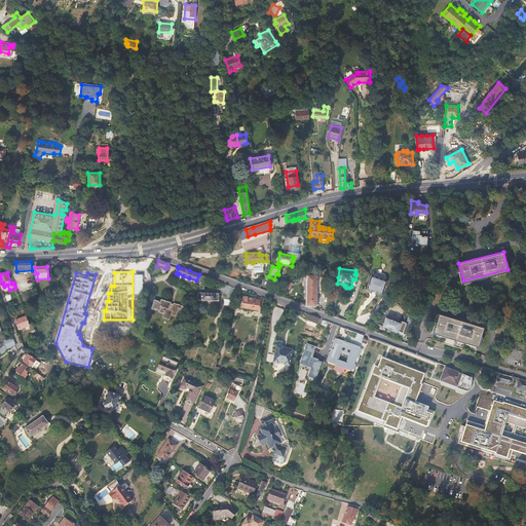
[(367,289),(382,294),(387,280),(371,274),(367,289)]
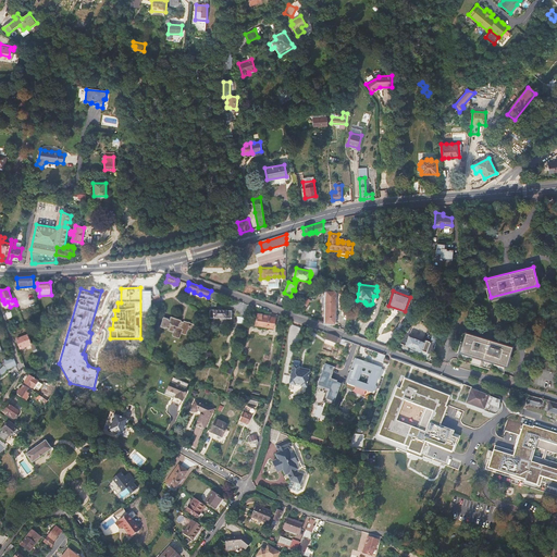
[(220,294),(214,292),(211,300),(218,302),(220,294)]
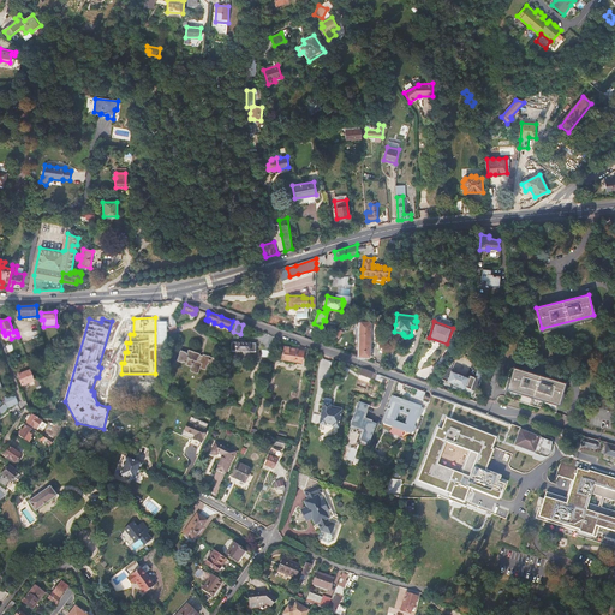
[(371,323),(360,322),(360,356),(360,357),(370,357),(371,323)]
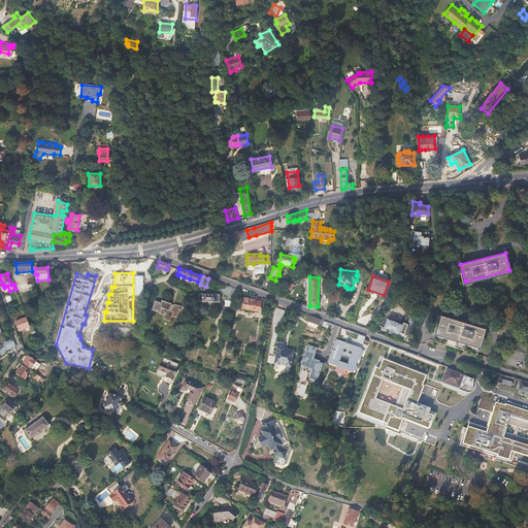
[(221,294),(199,293),(199,301),(220,302),(221,294)]
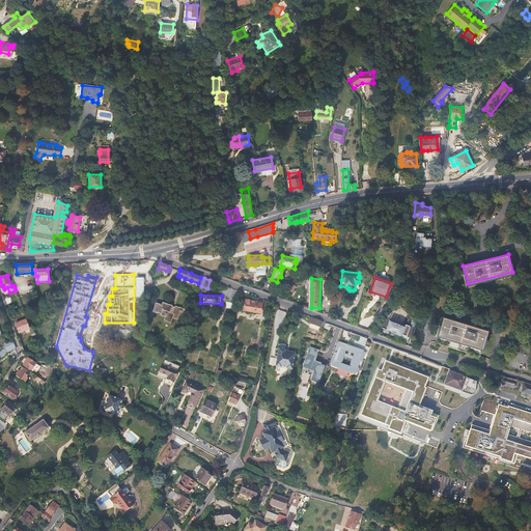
[(257,301),(245,300),(244,310),(261,313),(262,303),(257,303),(257,301)]
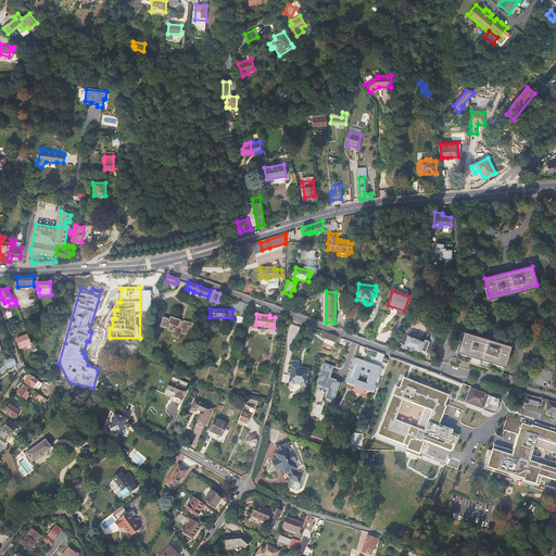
[(164,317),(160,326),(165,328),(166,327),(168,329),(168,330),(174,332),(172,336),(179,339),(181,333),(187,336),(189,329),(193,330),(194,325),(185,321),(184,324),(181,324),(180,323),(181,320),(172,317),(169,321),(168,320),(168,319),(164,317)]
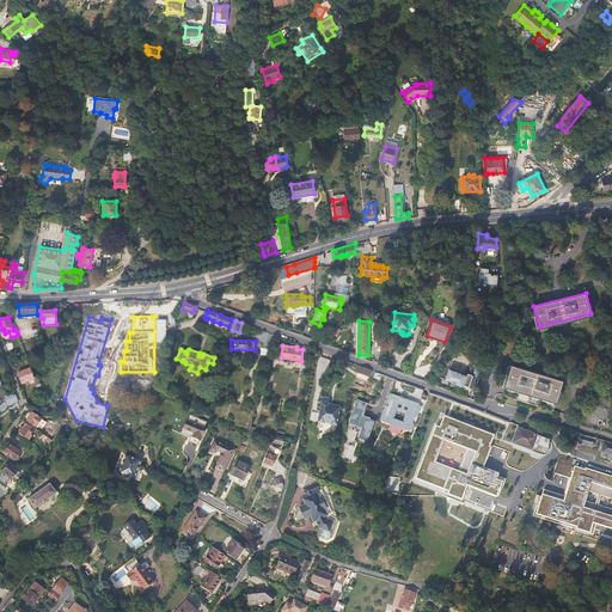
[(556,401),(562,381),(562,380),(554,378),(512,365),(506,380),(505,385),(556,401)]
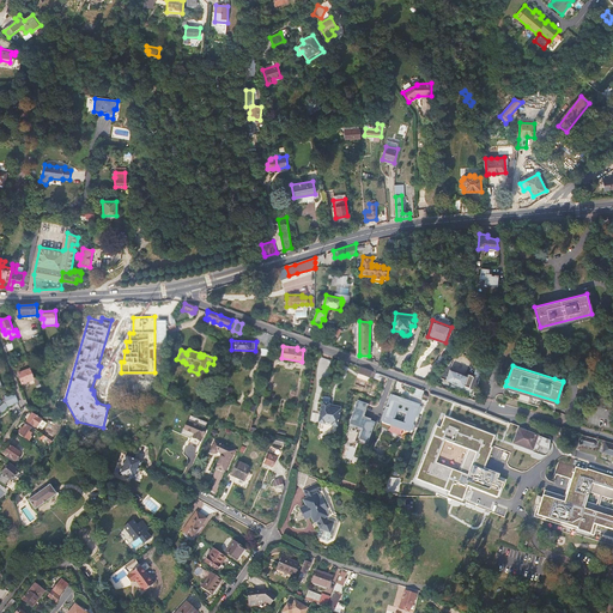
[(370,377),(372,371),(363,368),(360,366),(358,372),(370,377)]
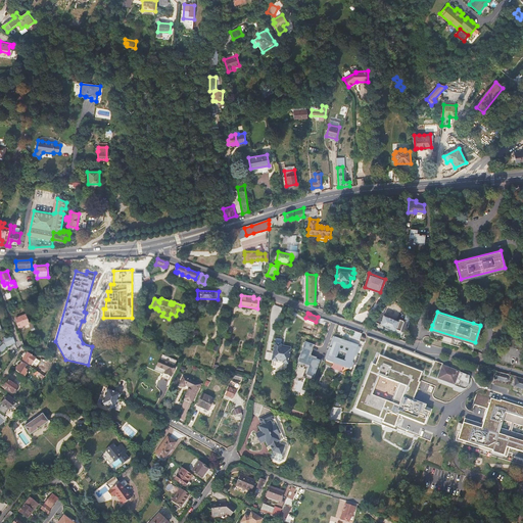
[(405,326),(408,327),(409,325),(414,314),(410,313),(405,326)]
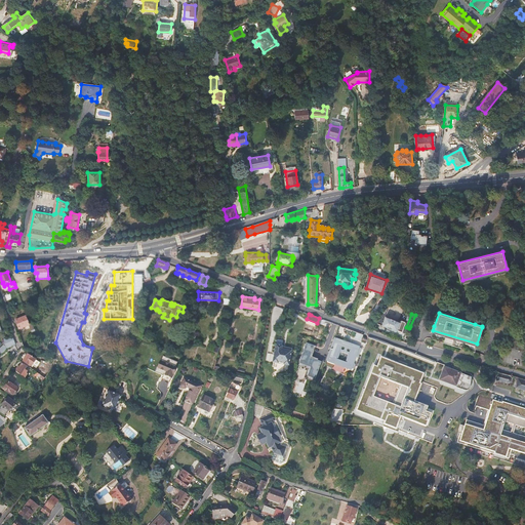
[(31,321),(29,315),(15,320),(19,329),(30,325),(29,322),(31,321)]
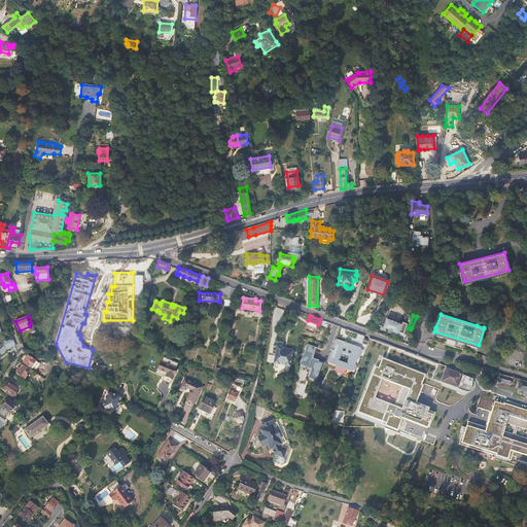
[(387,317),(384,326),(391,329),(398,332),(399,331),(405,334),(408,324),(407,322),(403,321),(401,322),(401,323),(387,317)]
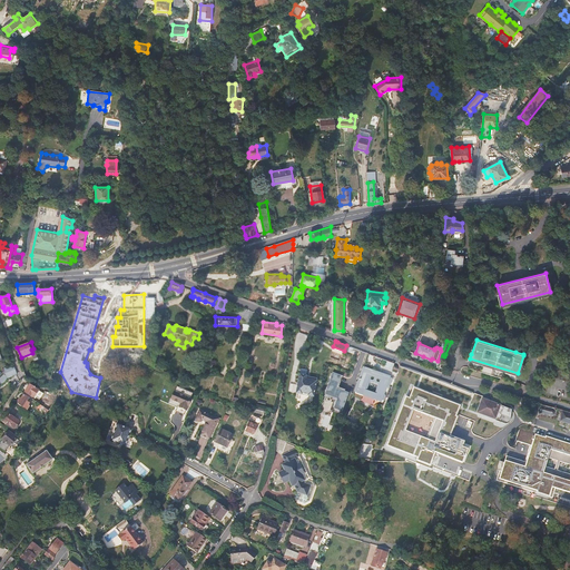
[(376,374),(376,373),(373,372),(373,371),(373,370),(363,366),(357,381),(355,387),(364,391),(364,392),(376,396),(375,397),(383,400),(384,396),(384,394),(385,391),(387,392),(392,377),(382,374),(379,373),(379,374),(376,374)]
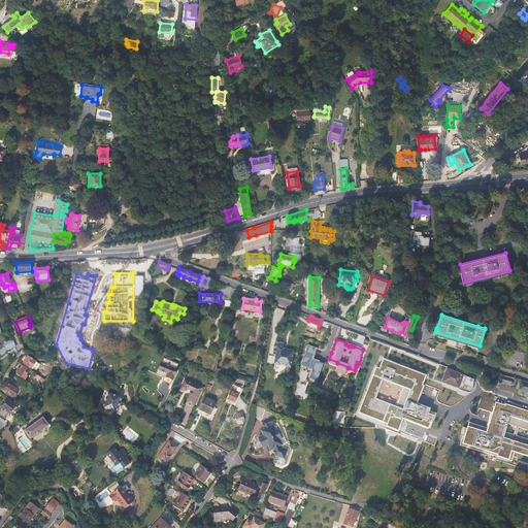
[(527,347),(527,344),(515,341),(513,349),(527,353),(527,347)]
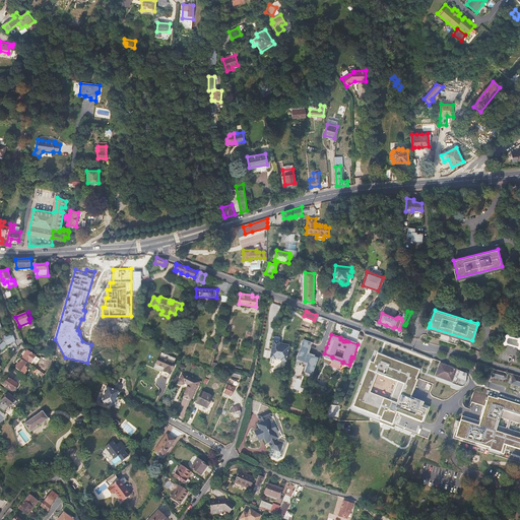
[(304,375),(312,378),(319,359),(308,353),(312,342),(304,339),(297,359),(308,364),(304,375)]
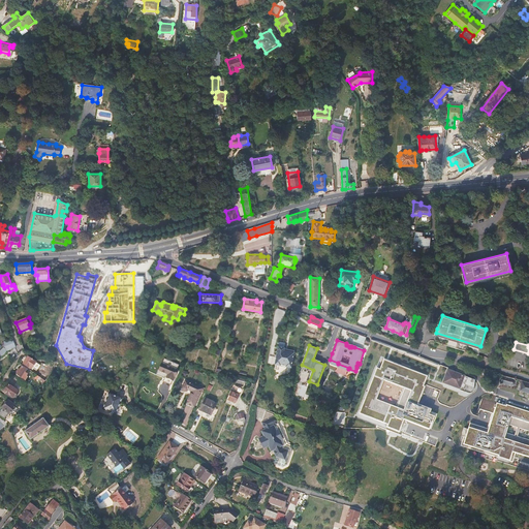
[(285,351),(285,348),(278,346),(275,365),(278,365),(280,366),(281,364),(286,365),(286,367),(291,368),(294,352),(285,351)]
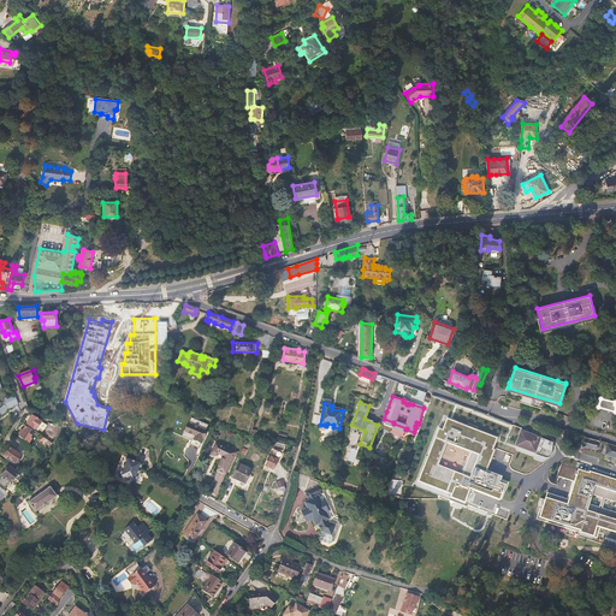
[(29,421),(28,424),(35,428),(36,427),(37,428),(41,421),(33,415),(29,420),(29,421)]
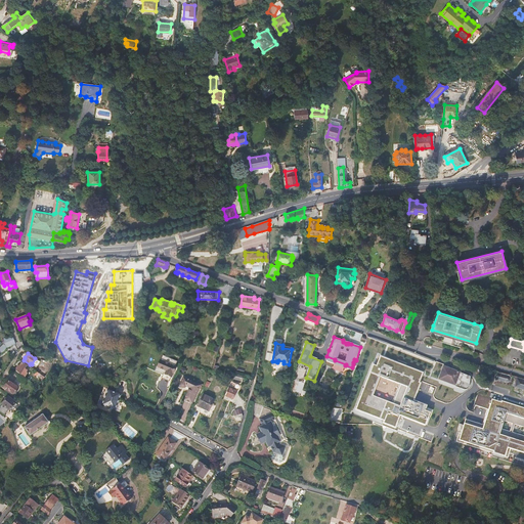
[(423,373),(380,355),(377,365),(373,364),(355,409),(384,421),(383,423),(395,428),(396,425),(398,426),(399,423),(401,420),(398,419),(400,416),(425,425),(430,412),(425,410),(427,405),(413,400),(416,395),(422,381),(420,380),(423,373)]
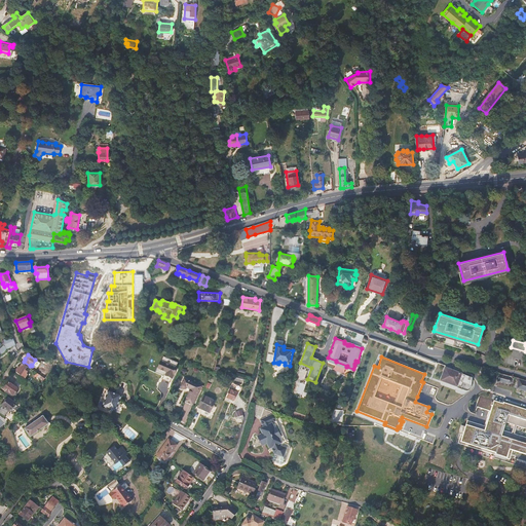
[(161,361),(158,368),(166,372),(165,375),(172,378),(177,368),(161,361)]
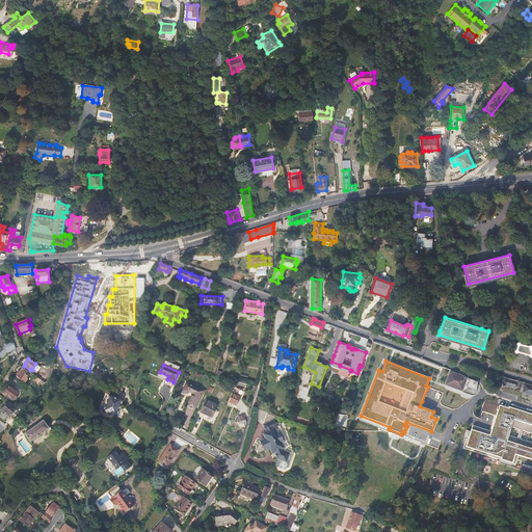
[(17,376),(21,379),(27,371),(22,368),(17,376)]
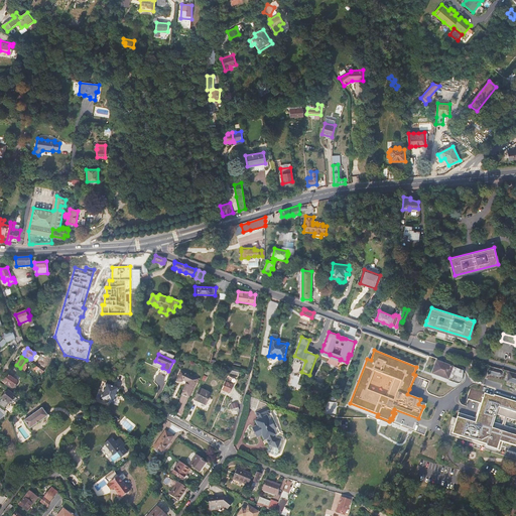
[(442,362),(442,360),(437,358),(432,373),(458,382),(459,382),(461,382),(462,380),(462,370),(442,362)]
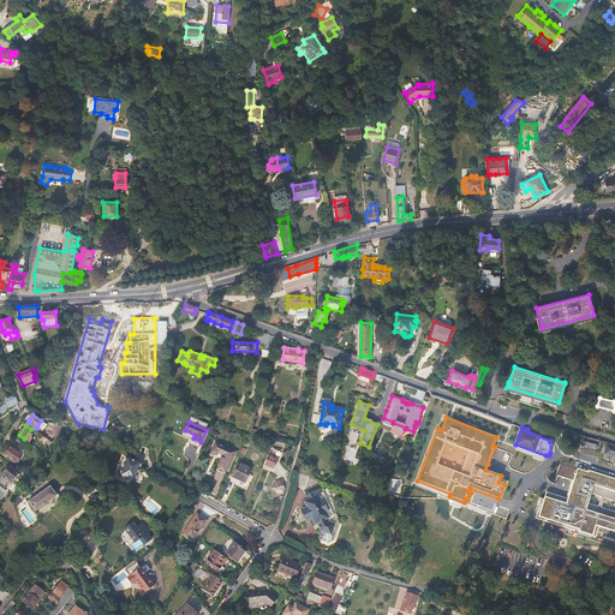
[(601,442),(597,439),(585,436),(583,443),(581,443),(580,446),(583,447),(584,446),(593,449),(599,448),(601,442)]
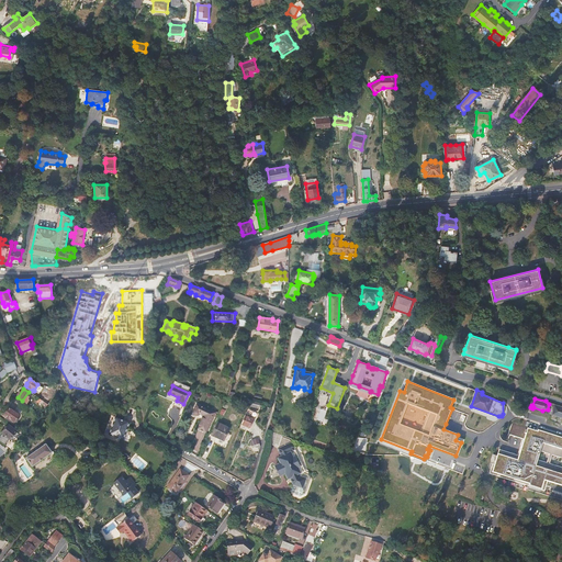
[(561,405),(554,404),(552,414),(561,417),(561,405)]
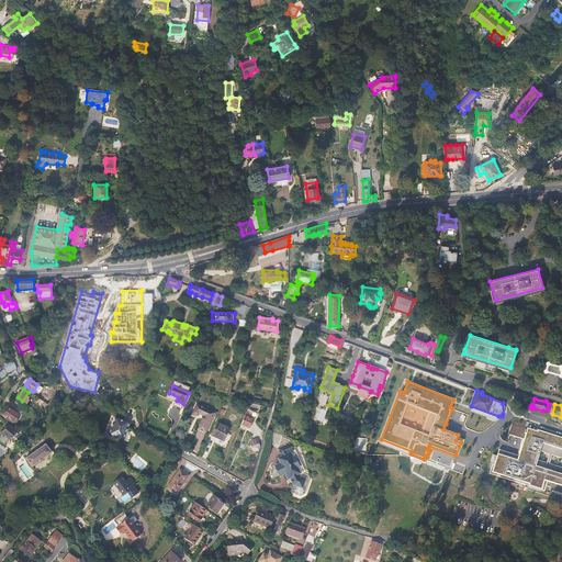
[(216,413),(197,405),(194,411),(193,412),(194,414),(194,415),(197,416),(198,416),(200,415),(203,417),(199,429),(206,434),(216,413)]
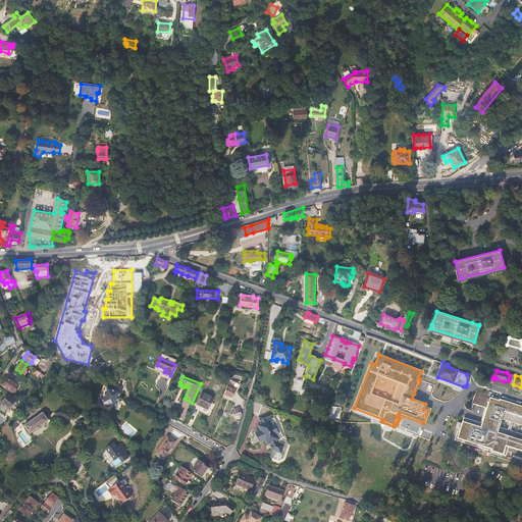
[(16,387),(18,385),(9,378),(4,385),(7,387),(6,388),(10,392),(11,390),(13,392),(14,392),(15,392),(17,389),(16,387)]
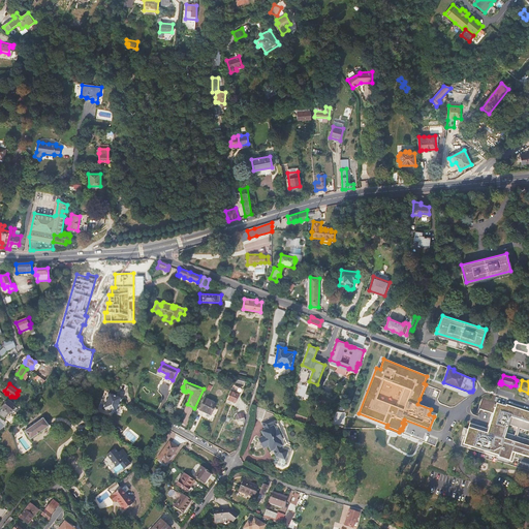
[(302,384),(298,395),(304,397),(308,386),(302,384)]
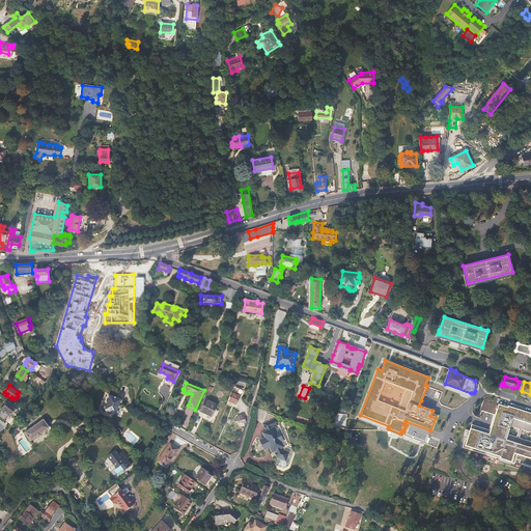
[(240,396),(232,392),(228,400),(236,404),(240,396)]
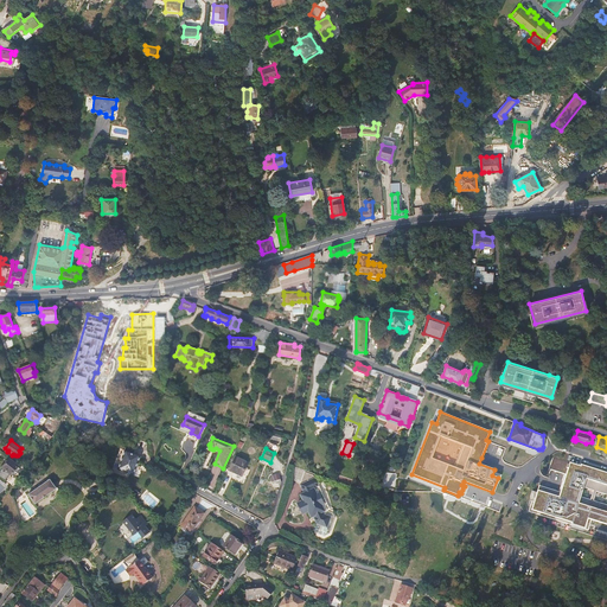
[(125,451),(119,470),(134,475),(141,455),(125,451)]
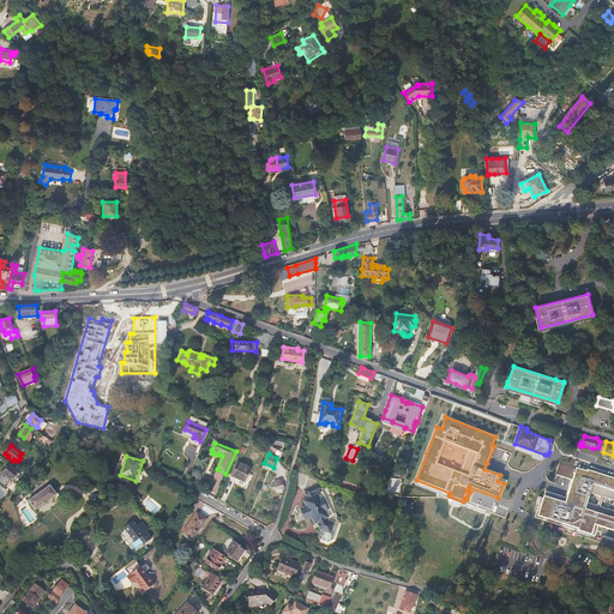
[(239,462),(233,476),(245,481),(251,468),(239,462)]
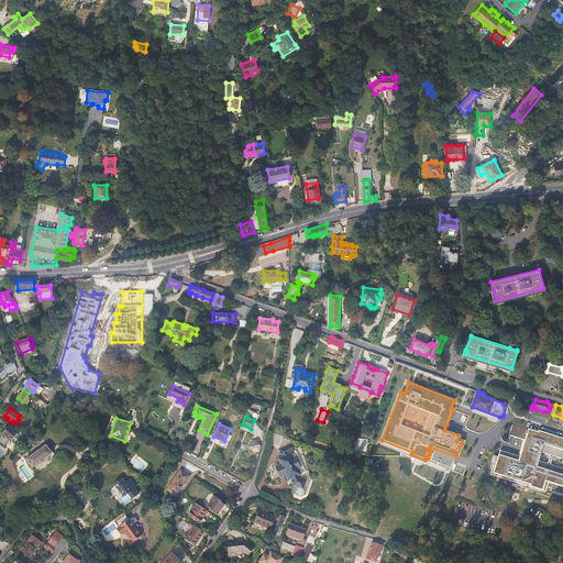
[(521,456),(500,450),(497,460),(496,460),(492,474),(542,489),(542,488),(545,489),(548,483),(544,483),(545,481),(562,486),(562,438),(539,430),(539,432),(512,423),(508,438),(509,439),(511,435),(525,440),(520,454),(522,454),(521,456)]
